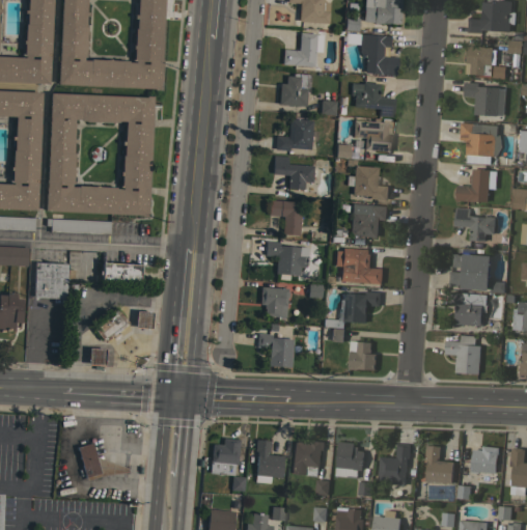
[(0,0),(55,0),(51,84),(0,82),(0,0)]
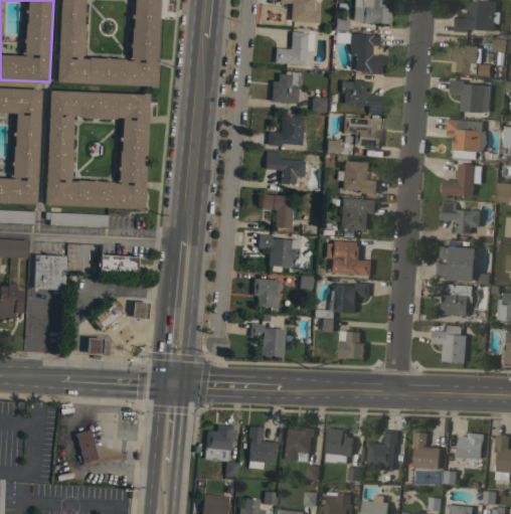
[(161,0),(159,58),(160,58),(159,69),(158,69),(158,88),(151,88),(151,87),(58,82),(61,0),(161,0)]
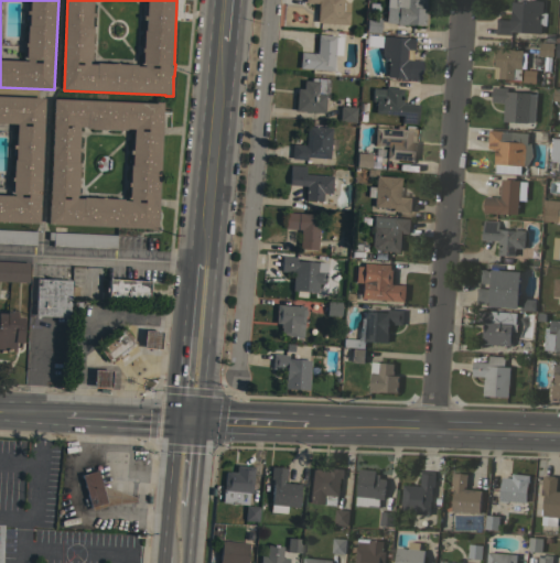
[(321,4),(308,3),(308,0),(346,0),(346,3),(354,4),(354,14),(353,14),(352,25),(320,23),(321,4)]
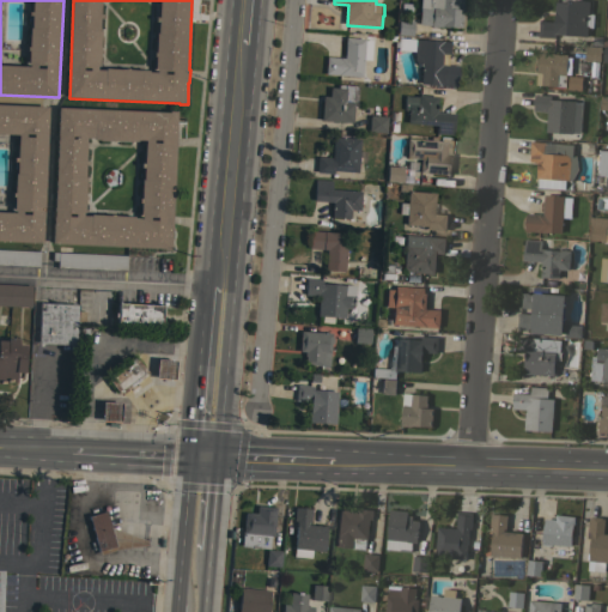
[(421,25),(423,0),(466,0),(466,10),(466,13),(464,13),(464,16),(466,17),(464,22),(464,26),(464,29),(445,28),(435,28),(435,26),(421,25)]
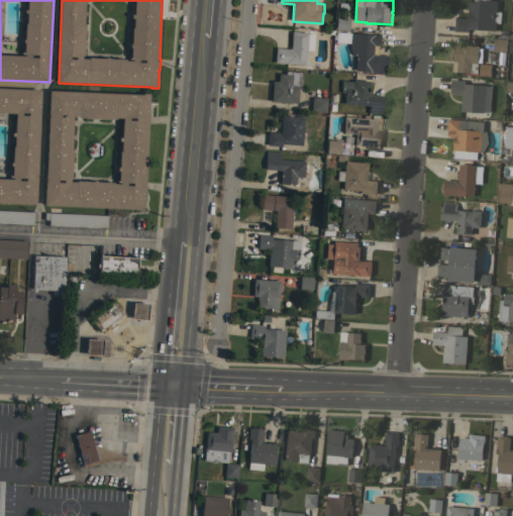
[(500,12),(504,12),(504,23),(499,23),(499,31),(472,30),(472,32),(457,31),(458,18),(471,19),(472,2),(486,3),(486,1),(501,2),(500,12)]
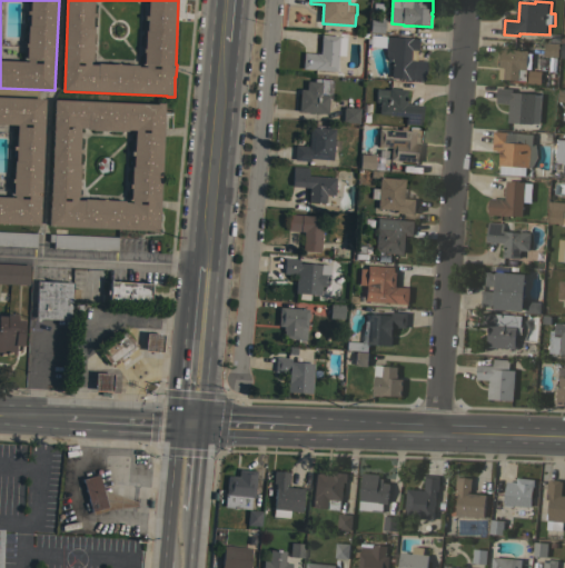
[(373,19),(387,20),(386,35),(372,33),(373,19)]
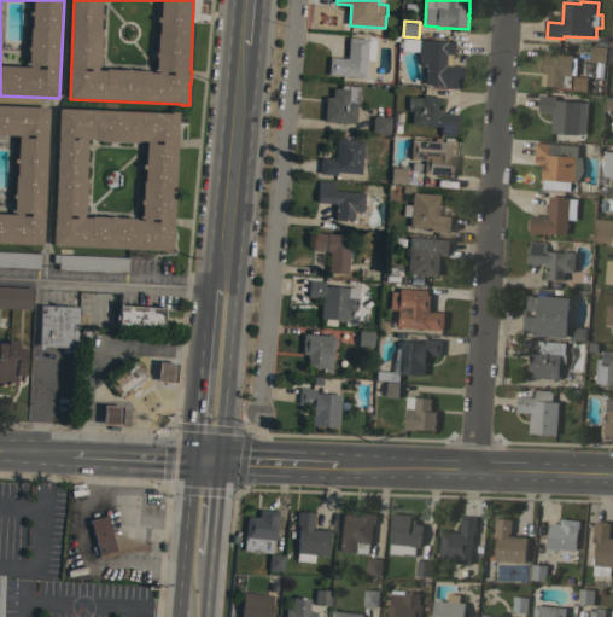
[(331,76),(332,58),(350,59),(351,39),(372,40),(372,41),(379,41),(378,62),(369,60),(368,79),(331,76)]
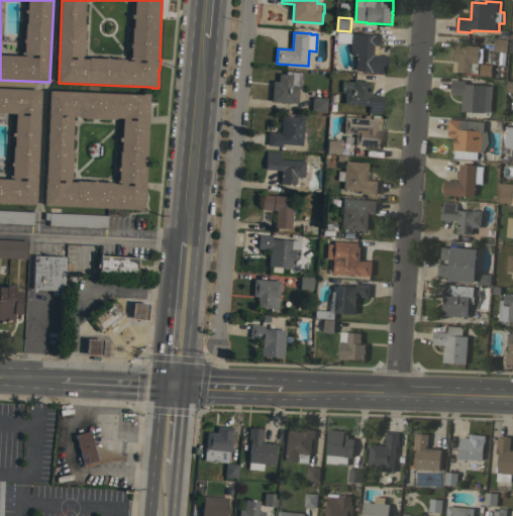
[(357,72),(358,55),(354,55),(352,49),(352,43),(338,42),(339,32),(383,35),(382,46),(376,46),(375,56),(390,57),(389,74),(357,72)]
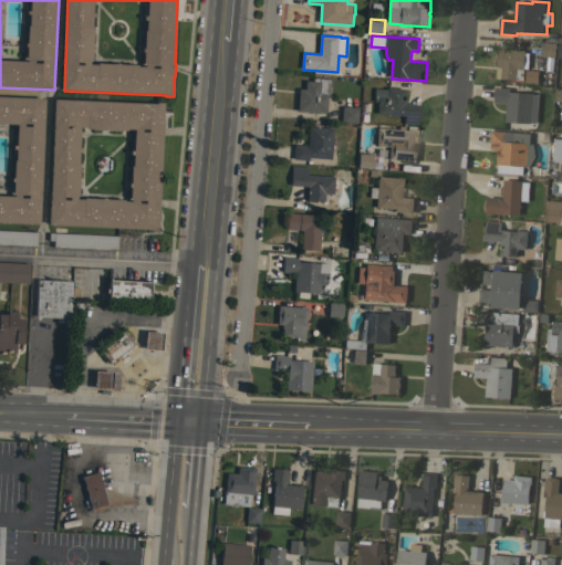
[(545,43),(559,43),(559,58),(544,56),(545,43)]
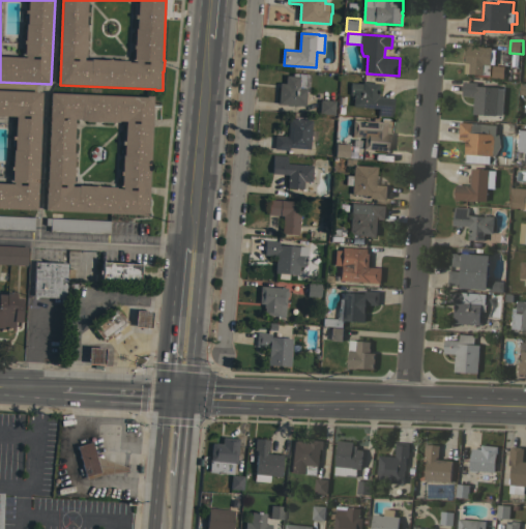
[(494,48),(493,64),(494,64),(493,76),(472,75),(472,64),(468,64),(469,47),(494,48)]
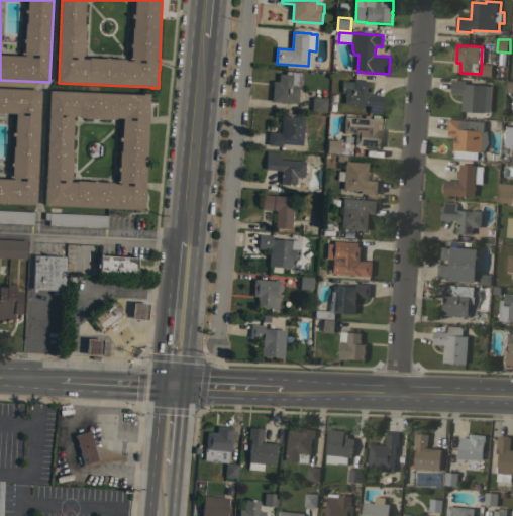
[(274,102),(275,82),(281,82),(281,75),(287,75),(288,72),(305,73),(303,91),(301,90),(300,104),(274,102)]
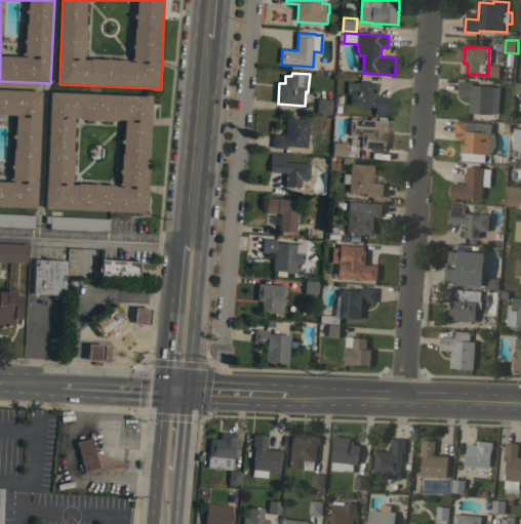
[(361,82),(377,83),(376,96),(392,97),(391,116),(376,116),(376,108),(352,107),(352,95),(349,94),(350,82),(361,83),(361,82)]
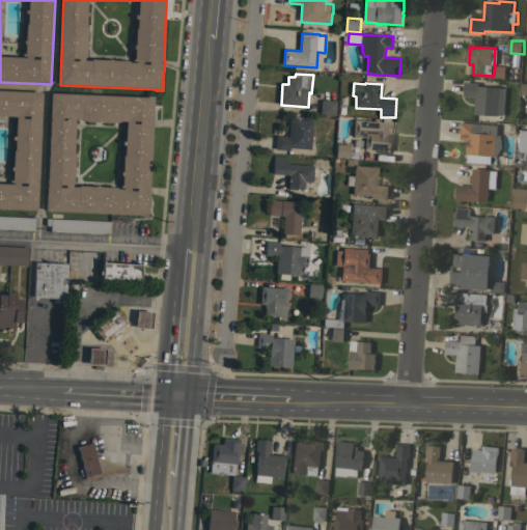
[(502,95),(508,95),(507,109),(500,108),(500,116),(477,115),(477,98),(466,96),(467,83),(480,83),(480,87),(502,88),(502,95)]
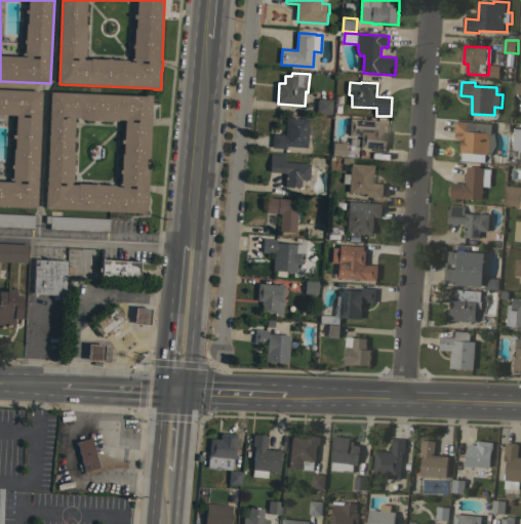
[(0,206),(0,89),(43,92),(38,208),(0,206)]
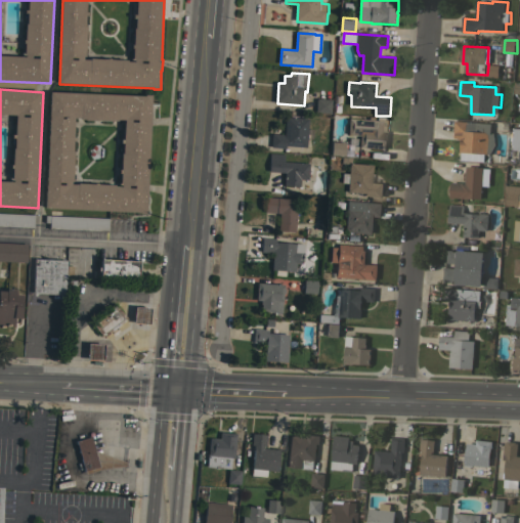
[(52,92),(146,96),(146,95),(153,95),(147,214),(141,214),(141,213),(47,209),(52,92)]
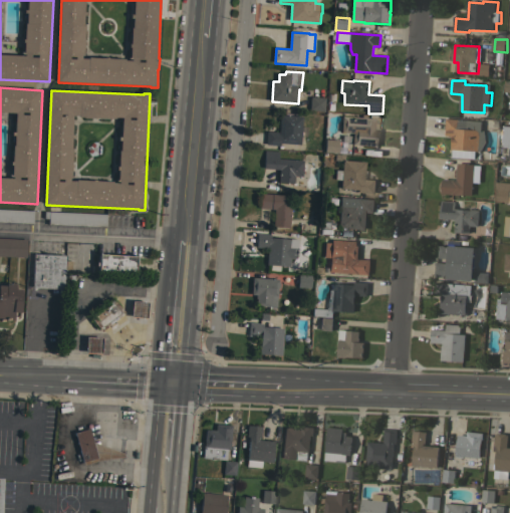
[(327,98),(326,111),(312,110),(313,97),(327,98)]
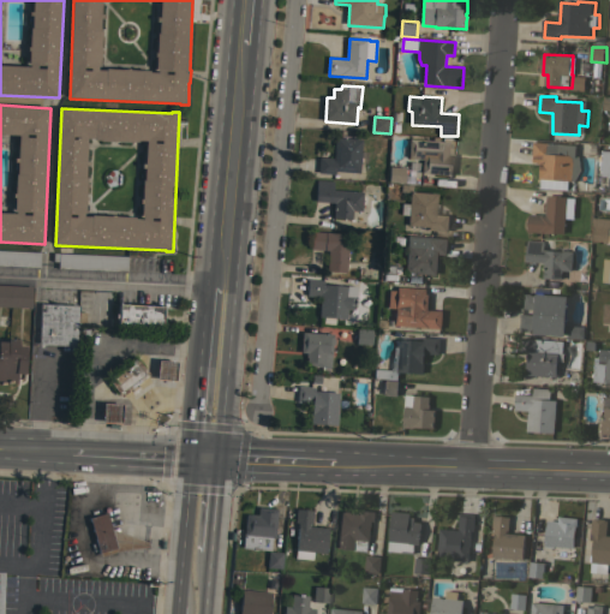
[(338,174),(321,173),(322,158),(336,159),(338,138),(364,139),(362,173),(338,172),(338,174)]
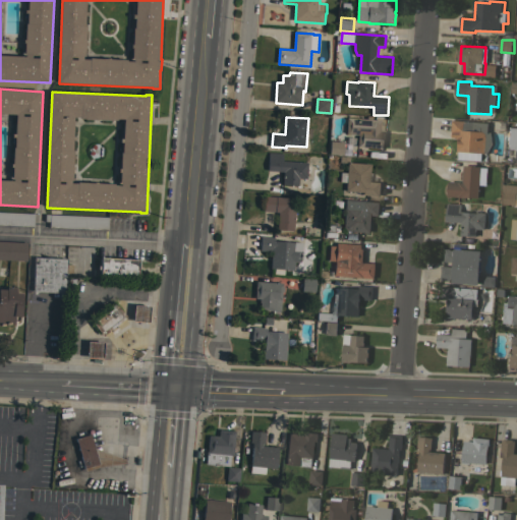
[(383,121),(382,131),(387,132),(386,150),(359,148),(360,135),(348,134),(349,118),(383,121)]
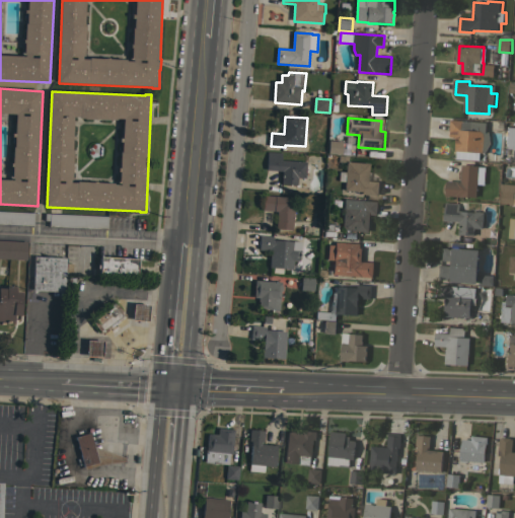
[(486,153),(457,151),(458,138),(452,138),(453,133),(452,133),(453,121),(489,123),(489,132),(492,133),(494,144),(488,153),(486,153)]
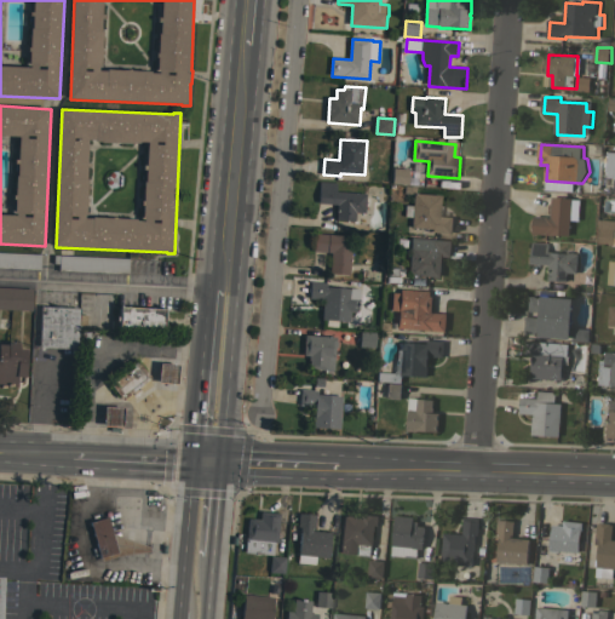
[(411,170),(409,185),(395,184),(396,168),(411,170)]
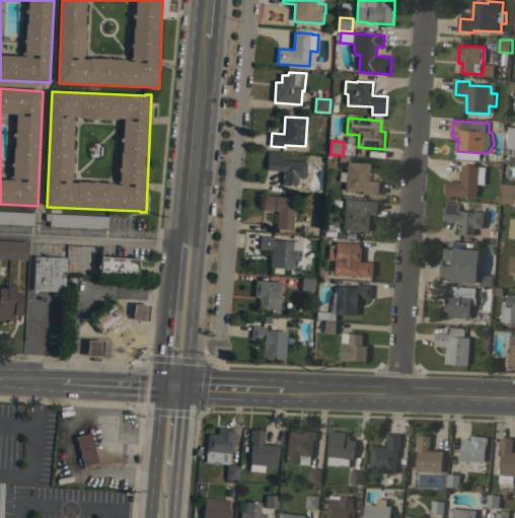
[(308,162),(307,178),(300,178),(299,186),(283,185),(284,171),(269,170),(270,152),(284,153),(284,161),(308,162)]
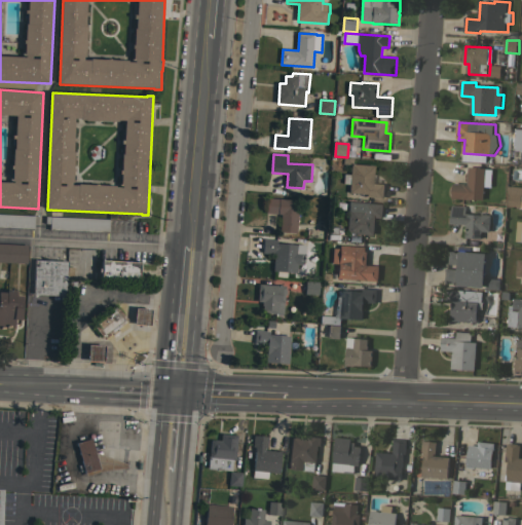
[(375,184),(387,185),(386,198),(369,197),(369,195),(350,193),(351,185),(345,184),(345,175),(352,175),(352,165),(345,164),(345,158),(356,159),(355,164),(376,166),(375,184)]
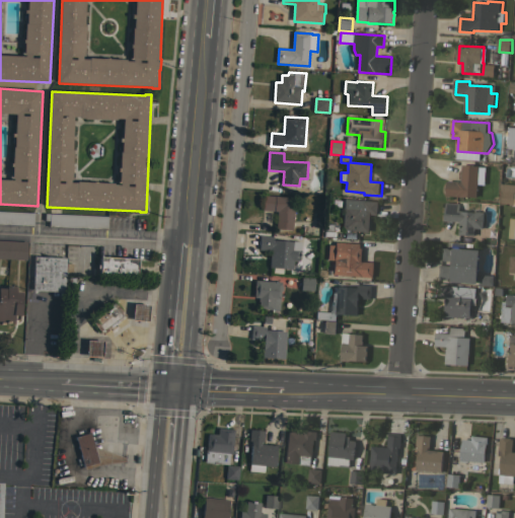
[(448,197),(449,181),(463,182),(464,166),(489,167),(487,186),(480,185),(479,199),(448,197)]
